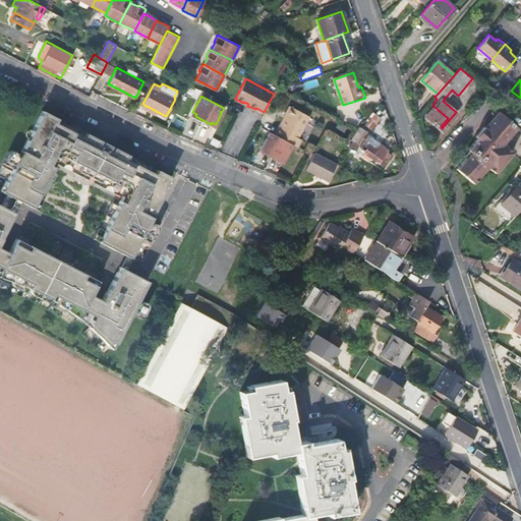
[(309,115),(290,105),(275,134),(293,143),(298,146),(302,138),(298,136),(309,115)]
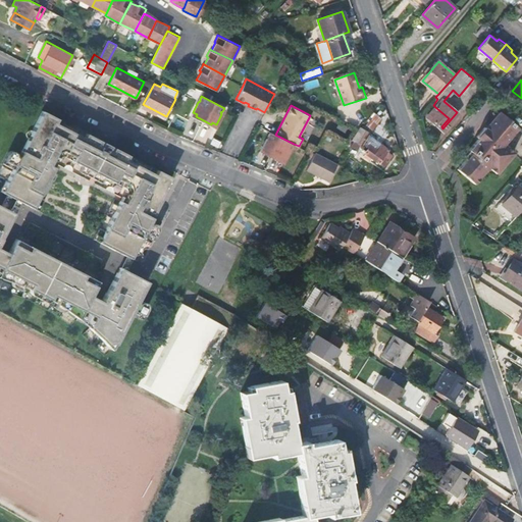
[(435,107),(428,115),(441,126),(449,118),(435,107)]
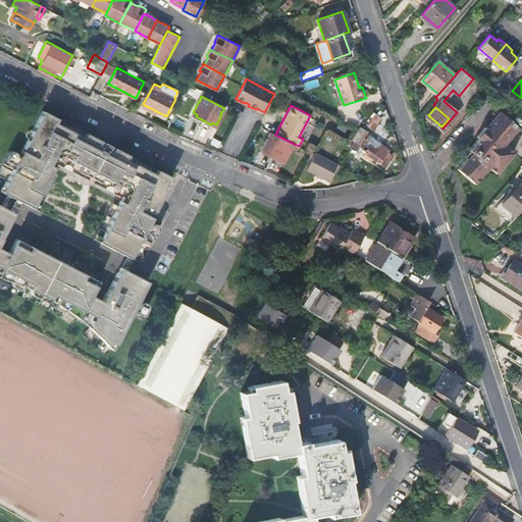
[(37,197),(46,179),(47,177),(52,180),(55,174),(50,172),(53,167),(48,165),(55,152),(59,151),(61,150),(68,153),(73,156),(71,161),(82,166),(79,171),(100,183),(103,177),(113,183),(116,177),(128,184),(131,191),(123,204),(119,202),(116,206),(111,203),(108,209),(113,212),(113,213),(103,231),(98,228),(95,235),(100,238),(98,242),(125,256),(129,258),(132,254),(142,259),(143,257),(143,256),(142,256),(141,255),(141,254),(141,252),(142,251),(142,250),(143,249),(144,249),(145,249),(146,249),(147,249),(155,233),(156,230),(157,229),(157,228),(157,227),(157,226),(156,225),(155,224),(154,223),(152,223),(151,224),(150,224),(150,225),(149,225),(147,224),(150,217),(146,215),(148,212),(152,214),(157,205),(161,197),(170,177),(81,132),(42,111),(33,131),(28,139),(23,148),(28,150),(25,153),(21,151),(18,158),(15,157),(15,156),(16,155),(15,154),(15,153),(14,152),(13,151),(12,151),(11,151),(10,151),(9,152),(8,152),(7,153),(7,154),(4,159),(0,167),(0,176),(7,180),(1,192),(5,194),(11,197),(32,208),(34,203),(40,206),(43,200),(37,197)]
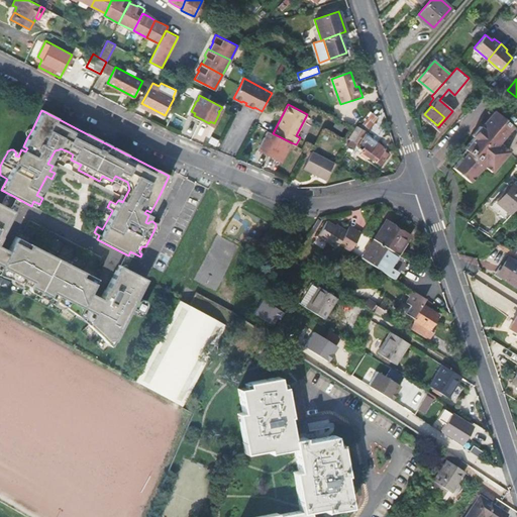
[(485,166),(493,172),(510,151),(500,142),(513,126),(497,112),(483,128),(475,137),(466,148),(469,151),(454,168),(471,182),(485,166)]
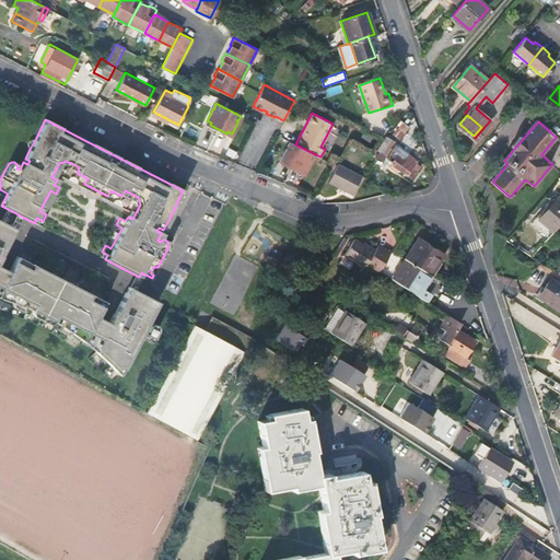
[(396,135),(403,139),(411,127),(404,123),(396,135)]
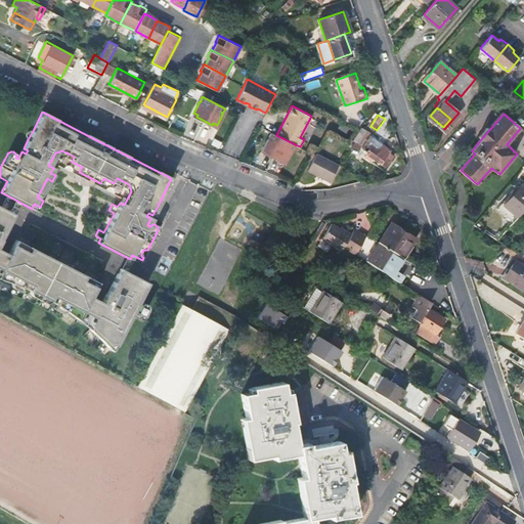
[(479,137),(481,139),(489,130),(487,127),(479,137)]
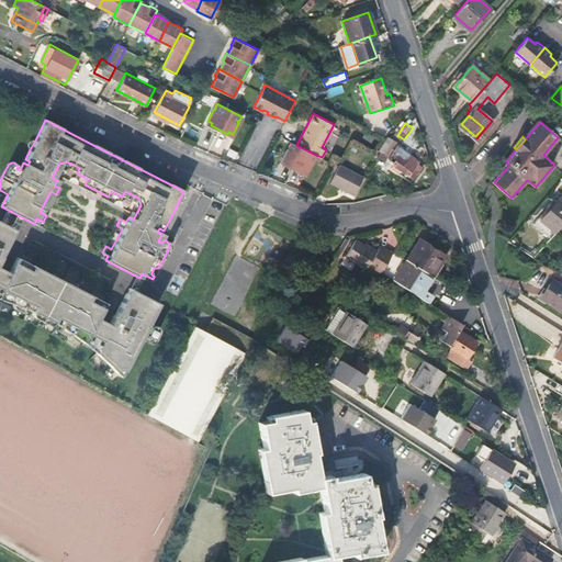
[(386,159),(393,165),(392,167),(398,171),(400,169),(413,178),(422,165),(416,161),(417,159),(411,155),(395,144),(395,142),(389,137),(378,156),(385,160),(386,159)]
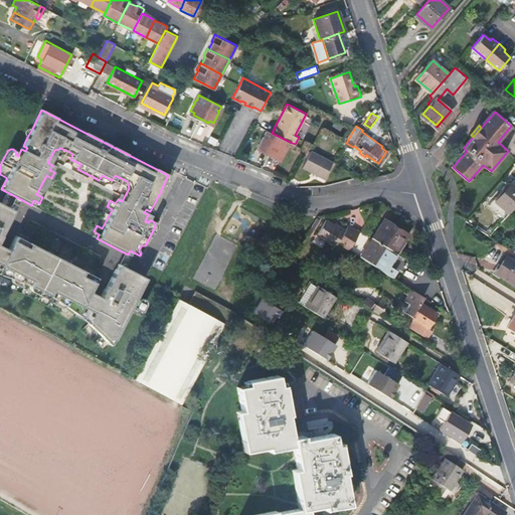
[(272,133),(267,130),(266,133),(266,136),(264,136),(259,146),(263,148),(262,151),(277,158),(278,156),(282,158),(287,148),(286,146),(289,145),(290,142),(272,133)]
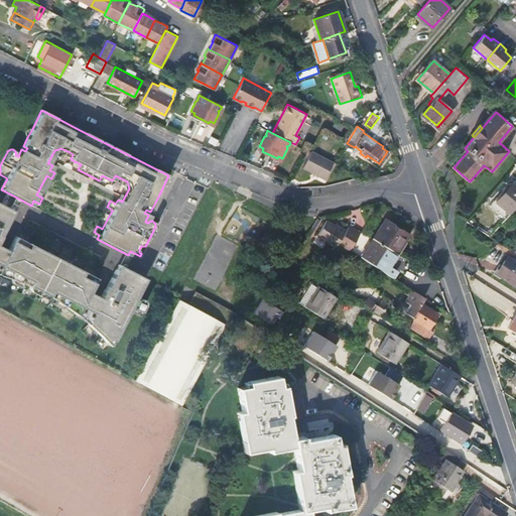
[(303,166),(305,167),(325,177),(333,162),(312,152),(309,151),(303,166)]
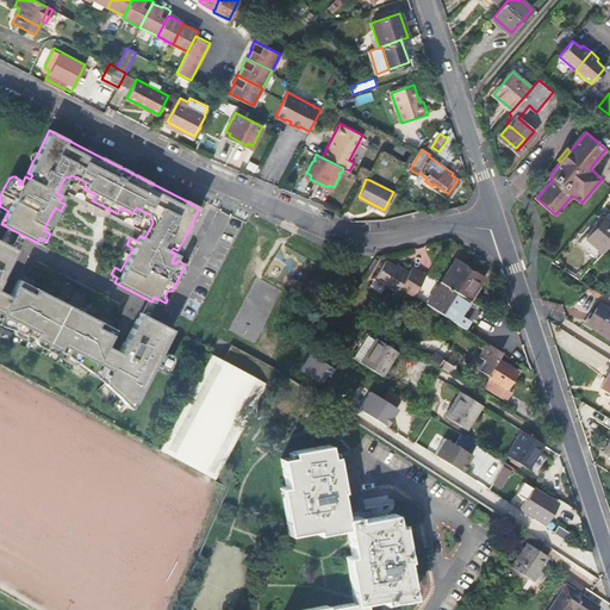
[(587,240),(604,254),(609,247),(609,221),(605,218),(587,240)]
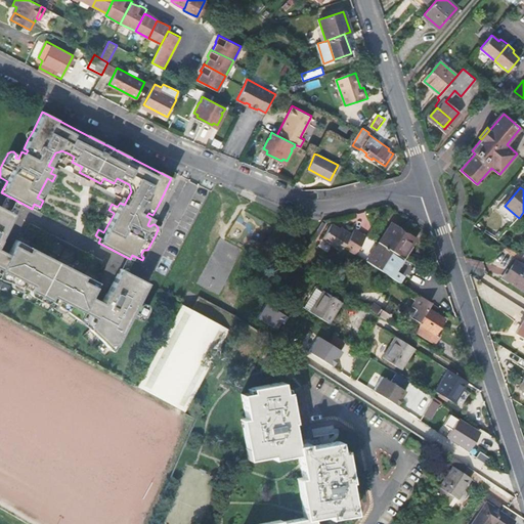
[(0,205),(0,207),(4,210),(7,204),(11,198),(5,194),(2,202),(0,205)]
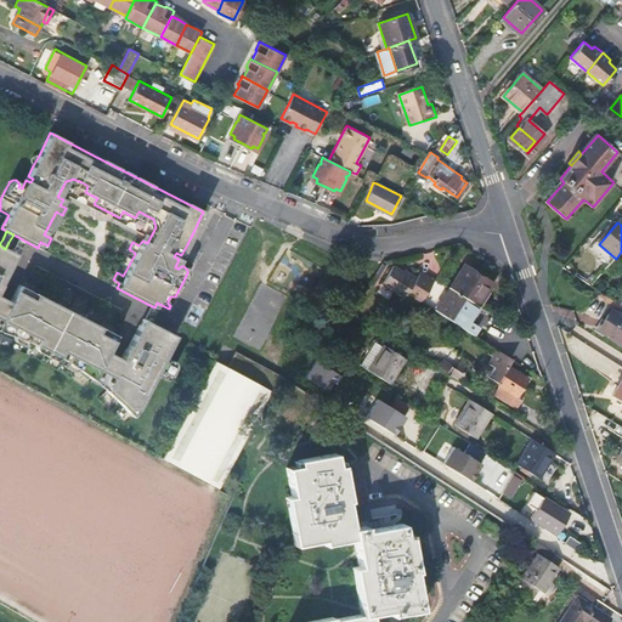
[(616,259),(599,244),(592,253),(609,267),(616,259)]
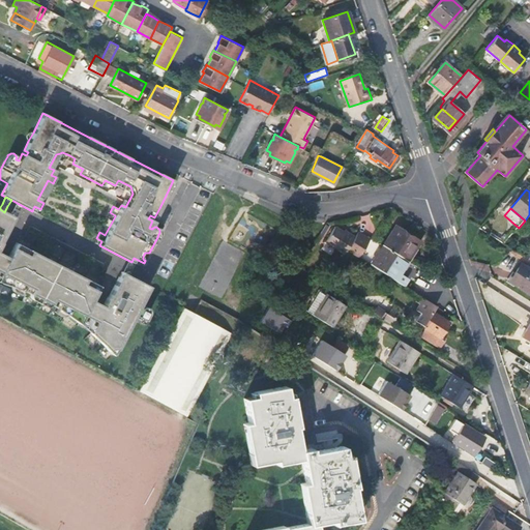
[(0,272),(0,273),(0,282),(4,284),(7,285),(11,286),(15,288),(19,289),(22,290),(26,292),(30,294),(34,295),(38,297),(43,300),(48,303),(53,305),(58,308),(62,312),(66,315),(69,317),(74,319),(76,321),(79,323),(83,315),(87,317),(95,322),(90,332),(91,334),(93,335),(94,336),(96,339),(97,340),(99,342),(100,343),(102,344),(104,346),(105,347),(106,348),(107,349),(108,350),(109,351),(111,349),(114,348),(117,350),(133,319),(134,315),(145,320),(148,314),(149,312),(149,311),(149,310),(148,308),(147,308),(146,307),(145,306),(144,306),(143,306),(142,307),(141,307),(141,308),(138,307),(149,286),(127,275),(121,272),(119,277),(108,298),(108,297),(104,304),(105,305),(104,306),(90,300),(98,286),(16,243),(8,258),(0,253),(0,243),(0,242),(0,241),(13,216),(4,212),(0,209),(0,272)]
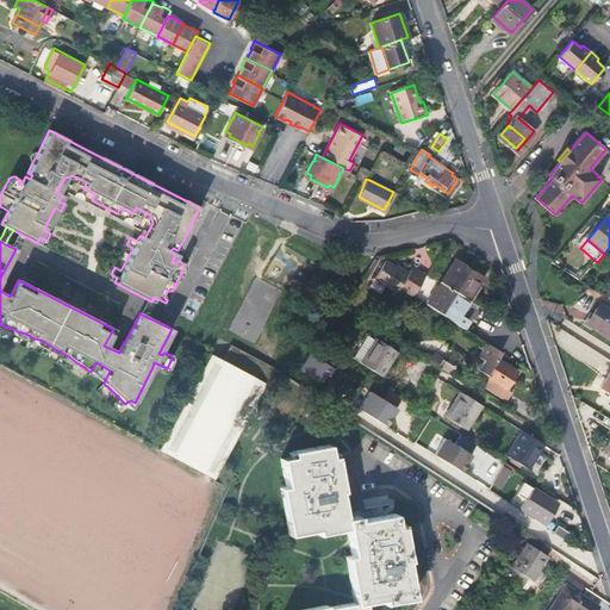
[(375,278),(397,291),(400,286),(414,294),(428,274),(415,265),(411,271),(402,265),(400,267),(387,260),(375,278)]
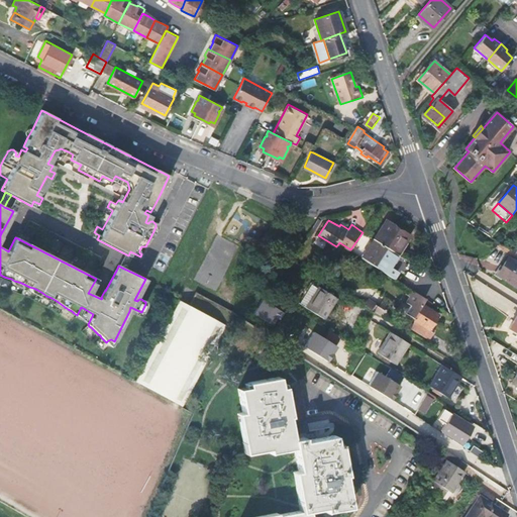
[(385,220),(374,237),(397,252),(409,235),(385,220)]
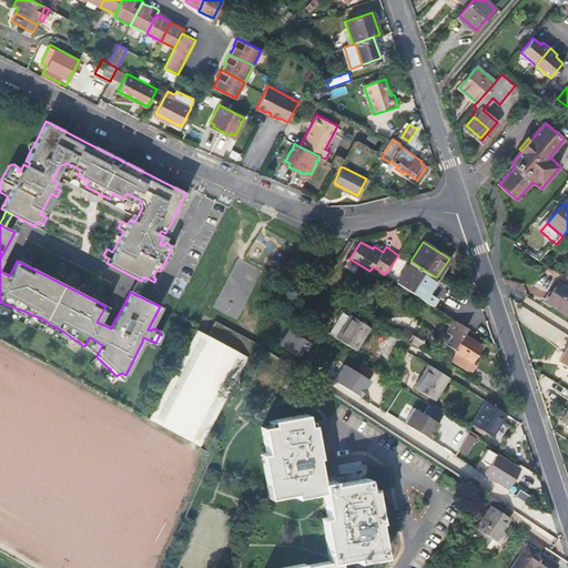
[(425,295),(436,277),(411,261),(399,279),(425,295)]
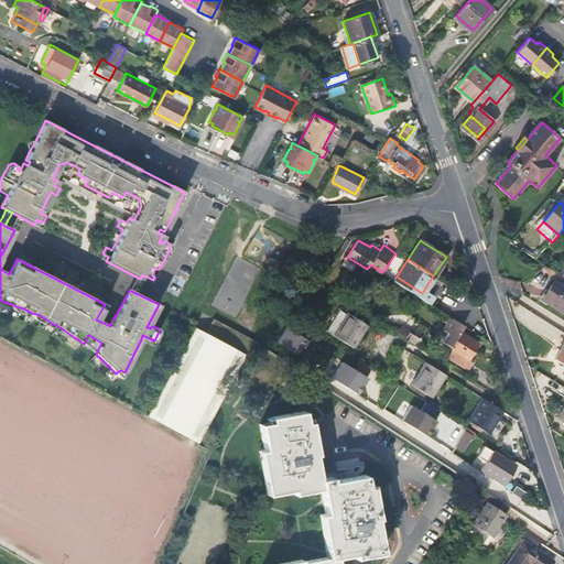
[(129,290),(133,292),(137,284),(140,279),(136,277),(133,282),(129,290)]
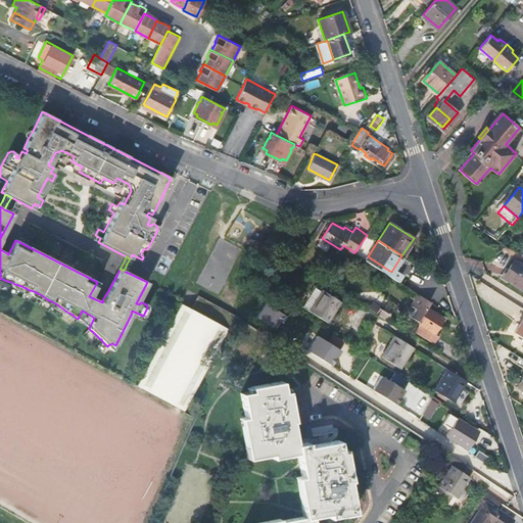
[(522,267),(515,262),(505,278),(522,289),(522,267)]
